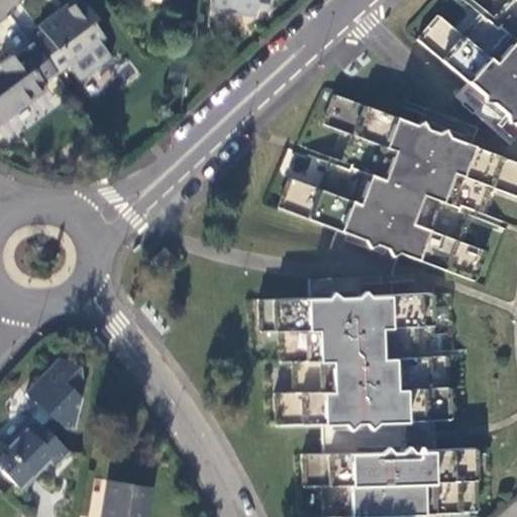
[(43,32),(31,41),(34,46),(58,76),(105,40),(94,25),(97,23),(81,0),(79,0),(40,29),(43,32)]
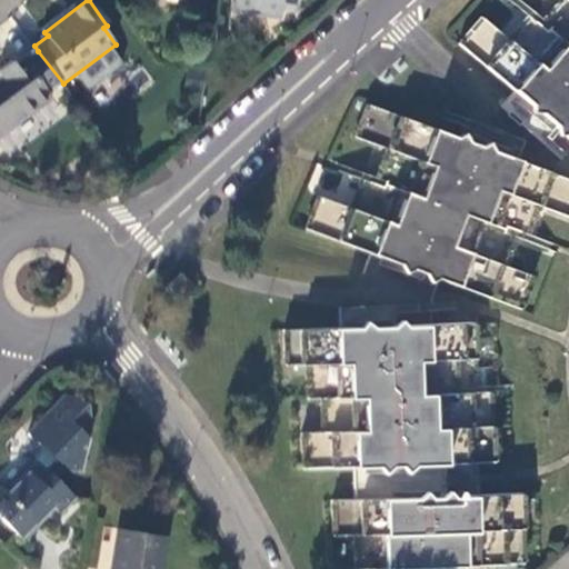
[(297,0),(232,0),(230,12),(277,20),(279,10),(296,11),(297,0)]
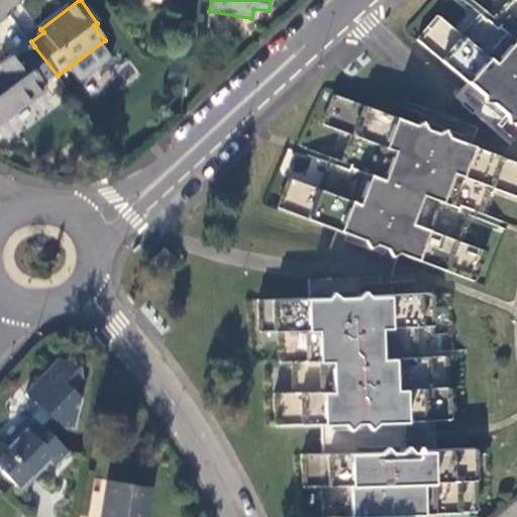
[(439,15),(417,38),(466,82),(455,96),(493,129),(506,118),(516,126),(516,0),(508,0),(490,21),(481,14),(461,34),(439,15)]
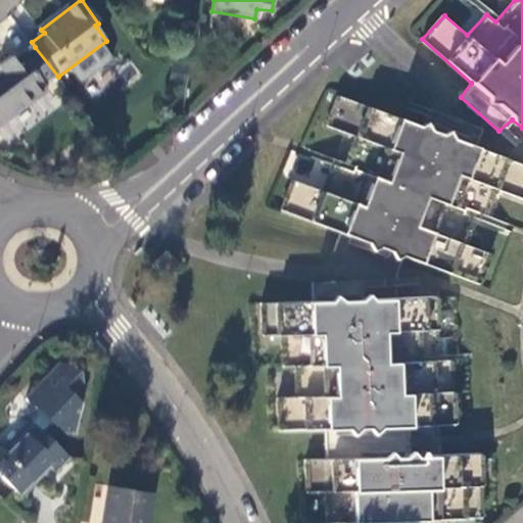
[(45,87),(58,77),(35,47),(0,72),(0,129),(49,93),(45,87)]
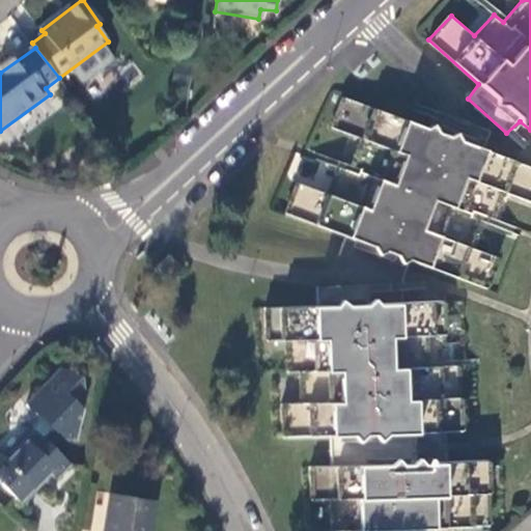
[(299,184),(285,215),(346,236),(340,254),(402,276),(409,261),(484,289),(498,258),(468,245),(479,216),(493,220),(503,192),(530,200),(530,166),(481,148),(488,132),(450,117),(436,112),(429,128),(413,121),(343,96),(331,128),(361,138),(365,139),(354,168),(342,164),(330,195),(299,184)]
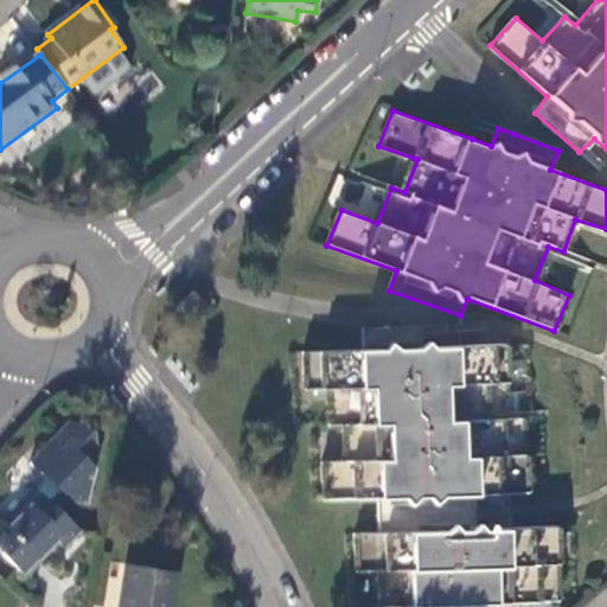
[(374,569),(374,606),(378,606),(443,605),(458,604),(473,604),(498,602),(562,599),(557,525),(541,525),(513,526),(512,505),(511,491),(525,490),(525,419),(509,419),(505,343),(459,345),(458,324),(360,327),(362,351),(304,353),(304,389),(323,389),(325,425),(339,425),(342,460),(321,461),(324,499),(377,498),(377,534),(353,535),(356,570),(374,569)]
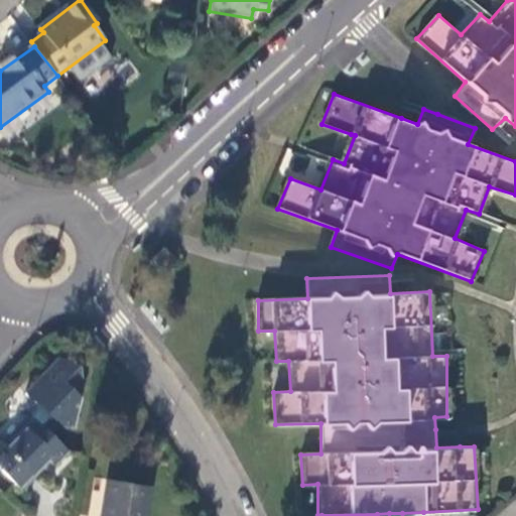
[(0,442),(0,470),(18,489),(47,462),(51,465),(63,453),(50,438),(58,431),(74,432),(80,400),(76,396),(85,395),(80,372),(62,365),(28,398),(39,410),(30,419),(33,422),(6,448),(0,442)]
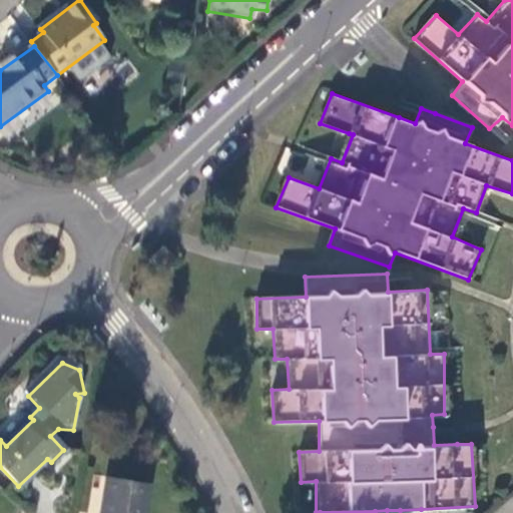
[(144,512),(149,485),(105,478),(99,512),(144,512)]
